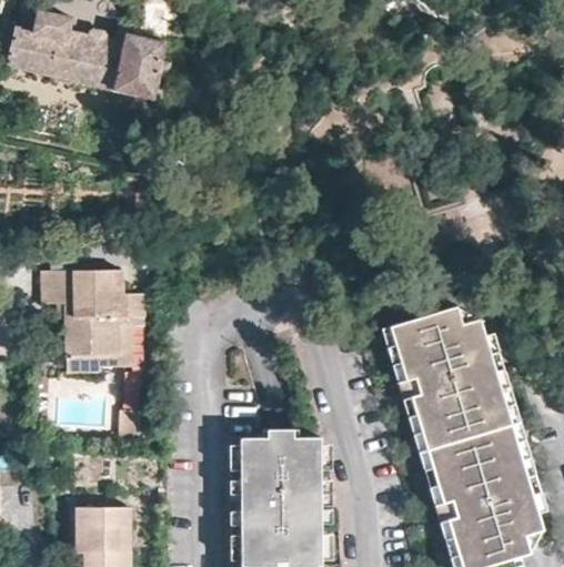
[(153,95),(159,37),(109,31),(109,33),(83,30),(83,39),(61,36),(63,24),(26,21),(24,41),(6,39),(2,77),(153,95)]
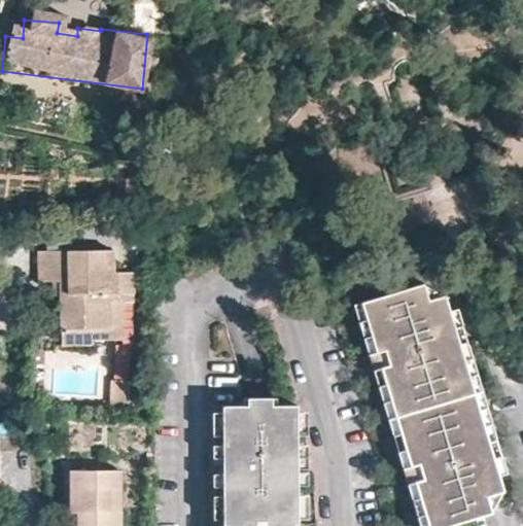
[(142,89),(2,71),(1,89),(22,93),(18,113),(79,129),(84,104),(139,115),(142,89)]
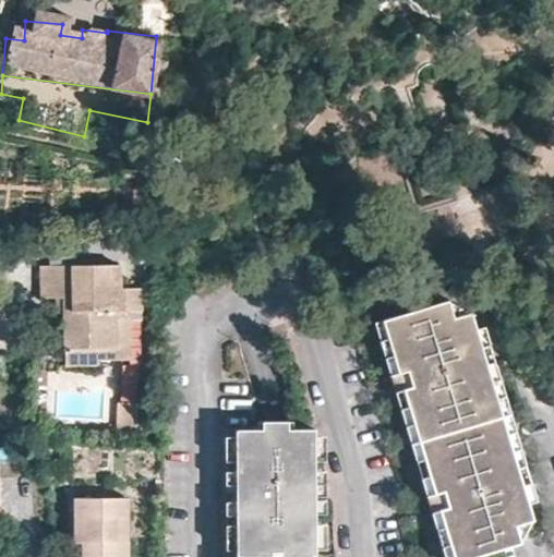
[(122,314),(131,314),(143,315),(143,290),(122,290),(116,290),(116,267),(39,266),(39,298),(59,298),(69,298),(69,313),(69,349),(122,349),(122,314)]
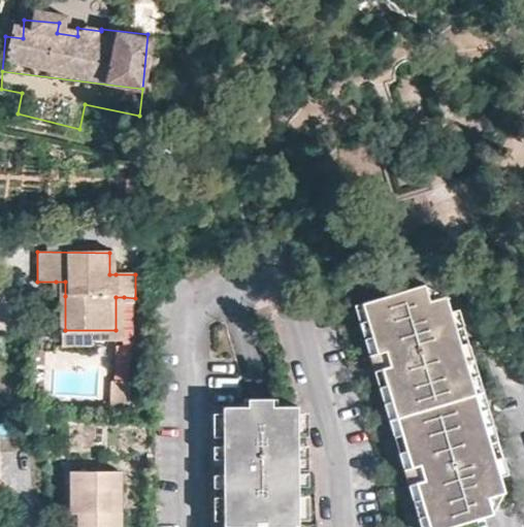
[(56,296),(65,296),(65,282),(56,282),(56,296)]
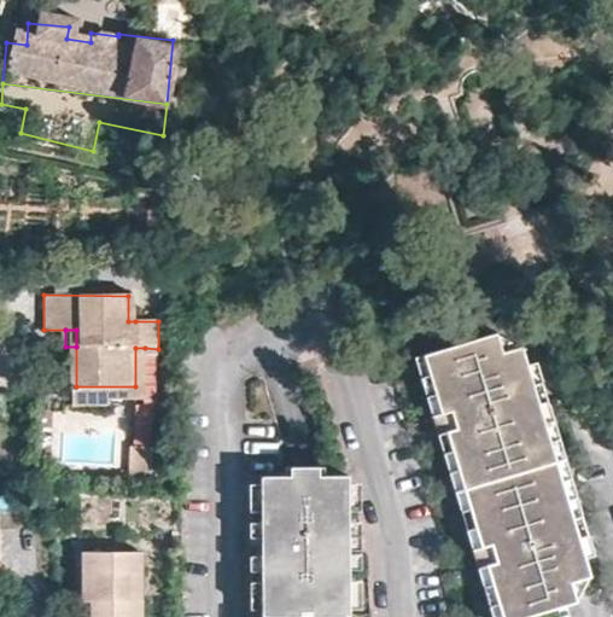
[(486,565),(502,616),(521,616),(571,601),(585,572),(581,557),(574,539),(566,542),(559,519),(568,516),(536,407),(524,409),(518,389),(530,385),(524,365),(518,347),(495,333),(422,355),(439,414),(450,409),(456,428),(445,431),(480,543),(491,541),(497,562),(486,565)]
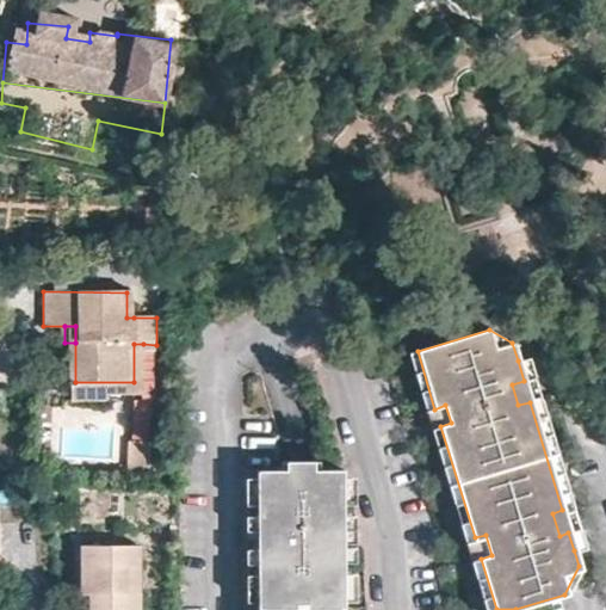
[(143,393),(143,344),(134,344),(134,382),(75,382),(75,400),(113,400),(113,393),(143,393)]
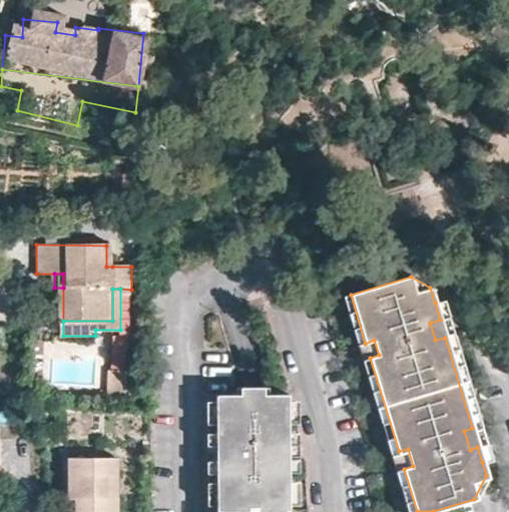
[(351,295),(343,297),(358,346),(365,344),(351,295)]
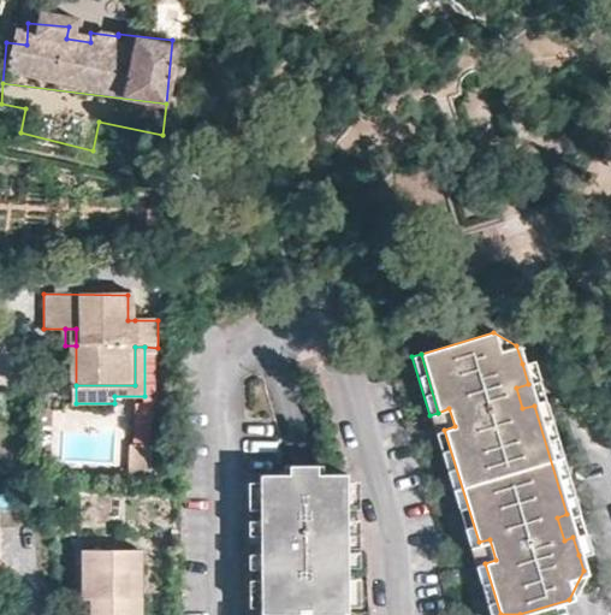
[(528,384),(538,382),(535,371),(532,360),(522,364),(528,384)]
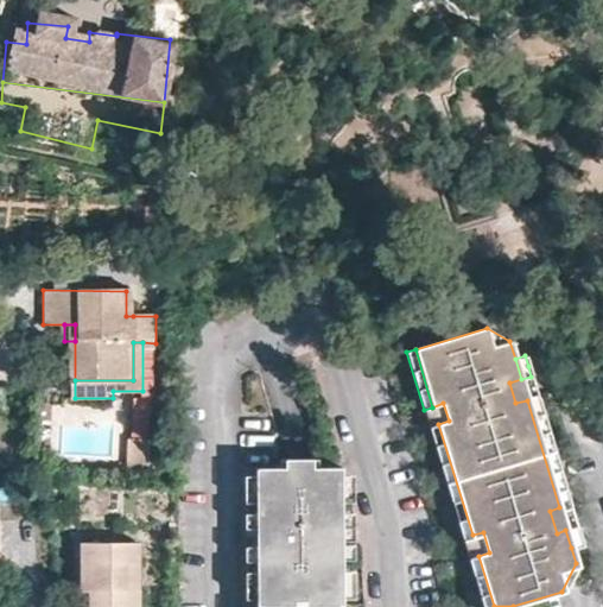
[(527,400),(537,397),(531,377),(521,379),(509,383),(515,403),(527,400)]
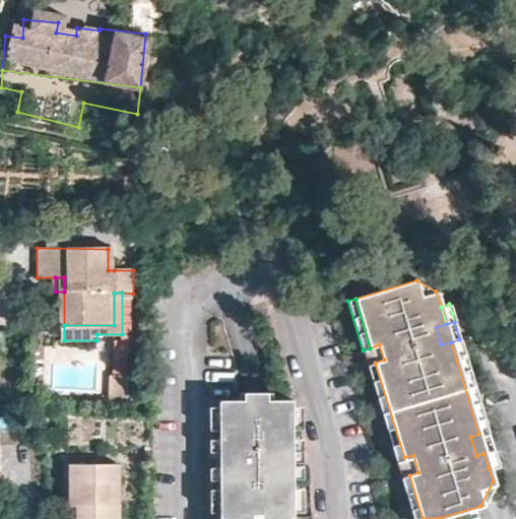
[(451,342),(478,434),(488,432),(459,339),(451,342)]
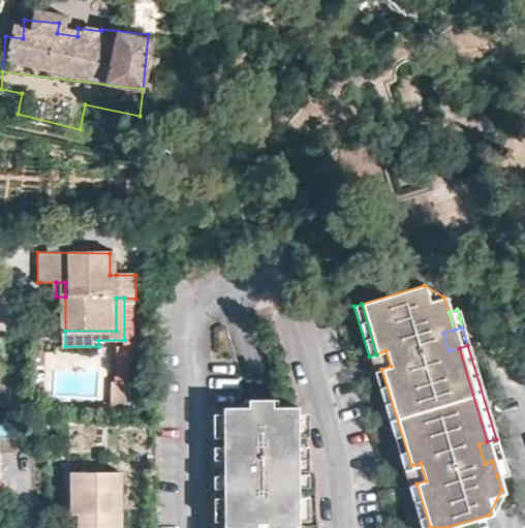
[(376,354),(369,356),(374,371),(381,369),(391,366),(385,350),(376,354)]
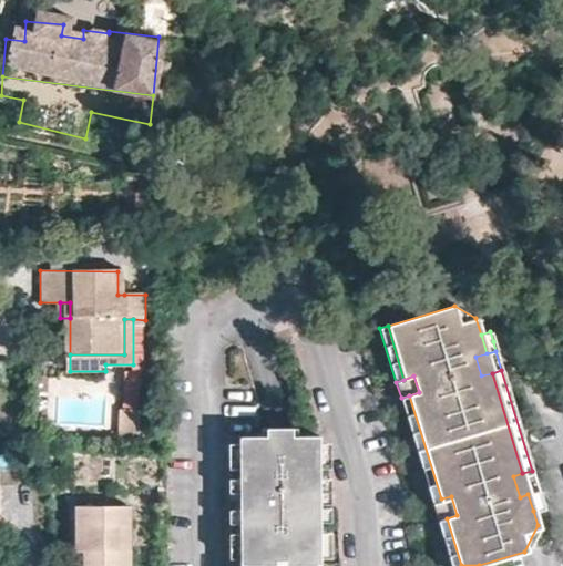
[(433,502),(441,498),(409,395),(401,398),(433,502)]
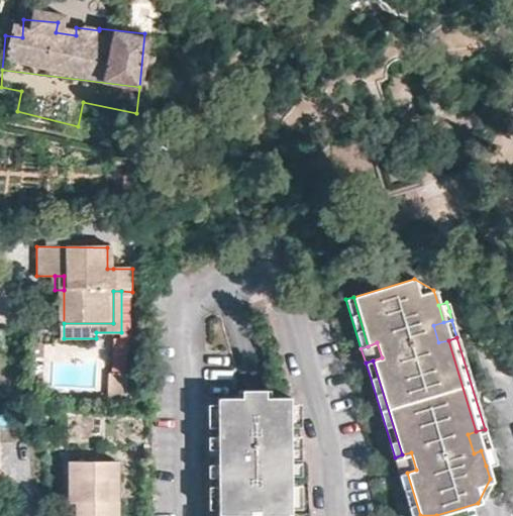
[(126,374),(110,374),(109,398),(126,399),(126,374)]
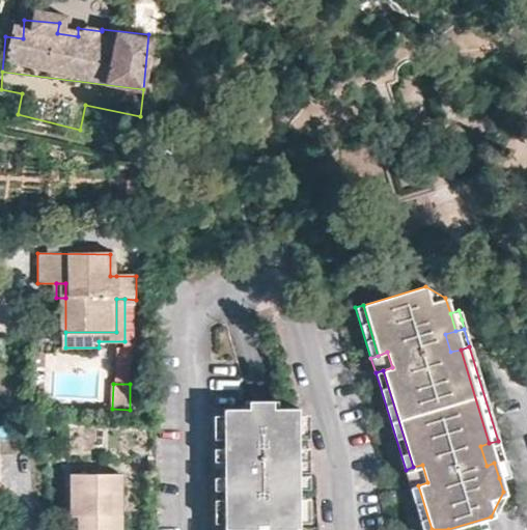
[(302,529),(302,527),(302,469),(302,410),(278,409),(278,403),(249,402),(249,409),(227,409),(228,527),(228,529),(302,529)]
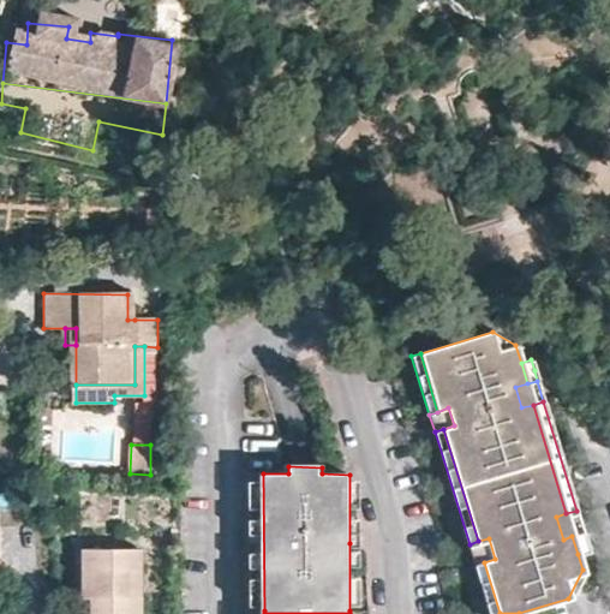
[(563,540),(572,536),(584,532),(579,520),(576,511),(566,513),(556,517),(563,540)]
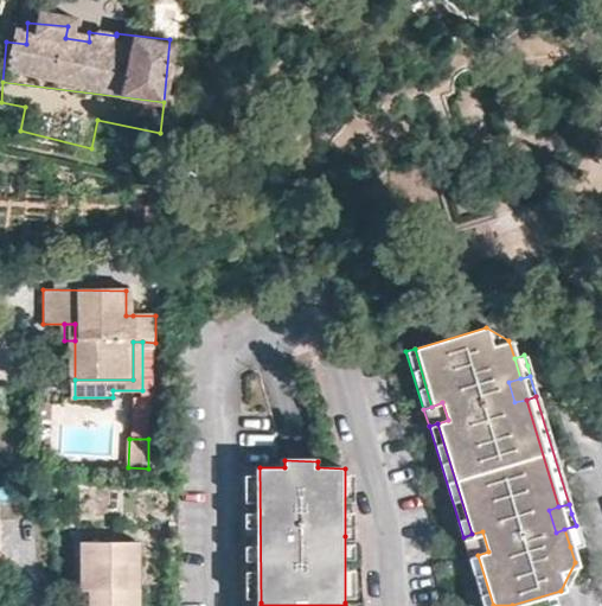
[(570,547),(582,543),(576,525),(564,529),(570,547)]
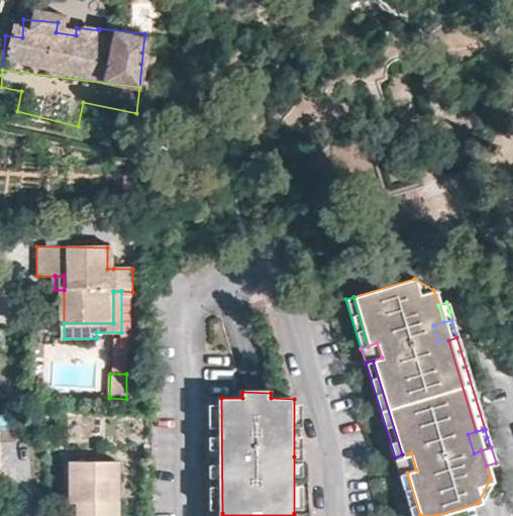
[(402,454),(395,457),(400,475),(407,473),(416,470),(411,452),(402,454)]
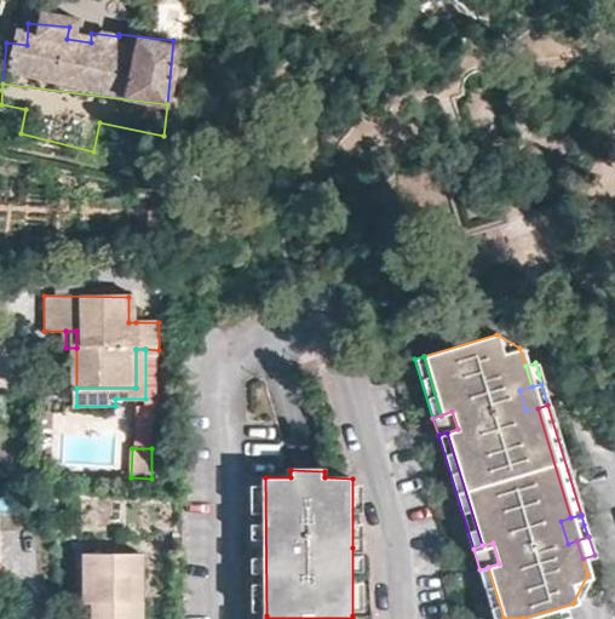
[(92,599),(92,618),(141,618),(141,551),(84,551),(85,596),(85,599),(92,599)]
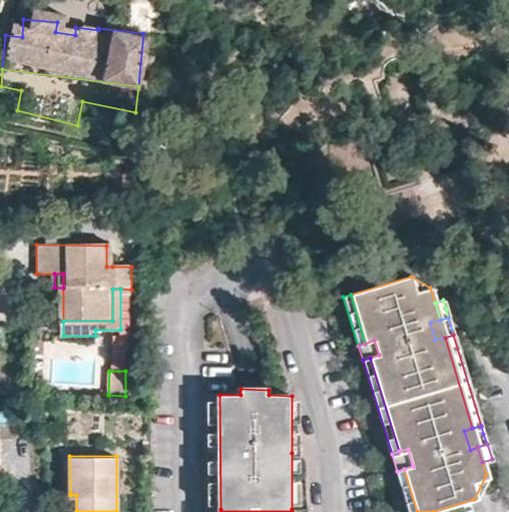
[(409,511),(417,511),(404,469),(397,471),(409,511)]
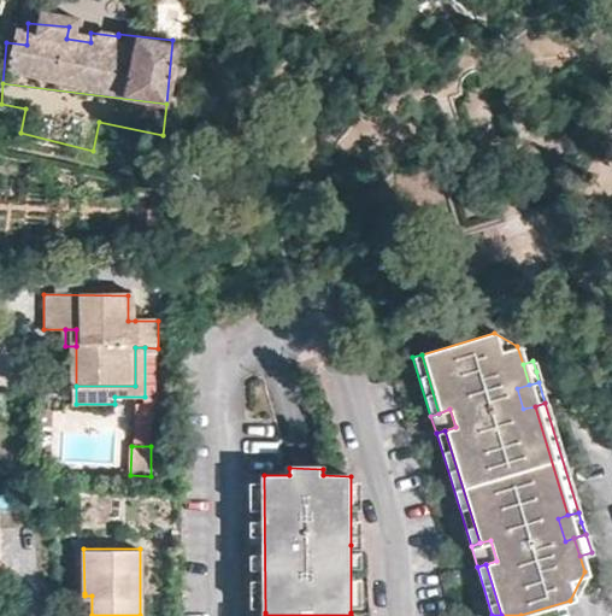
[(81,615),(92,615),(92,596),(84,596),(84,593),(81,593),(81,615)]
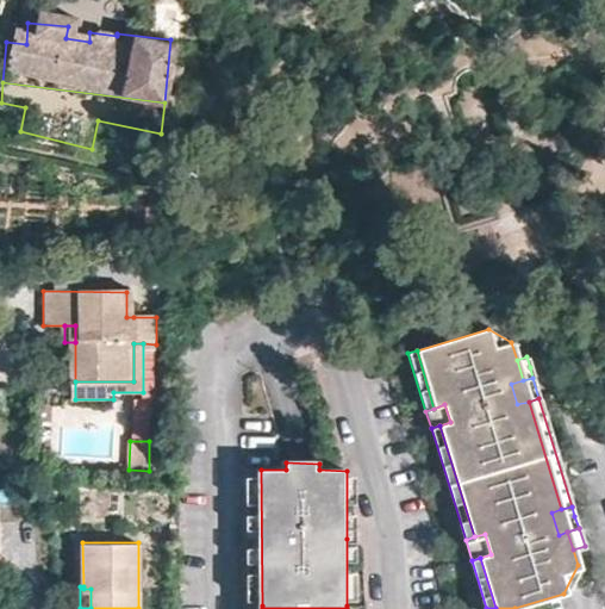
All buildings are outlined.
